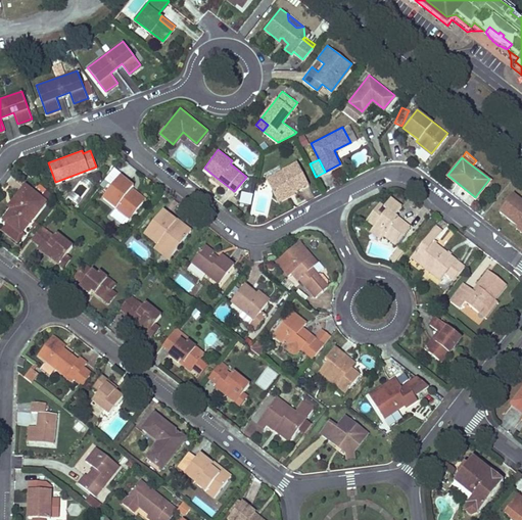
[(293,191),(309,184),(296,161),(266,177),(276,197),(292,189),(293,191)]
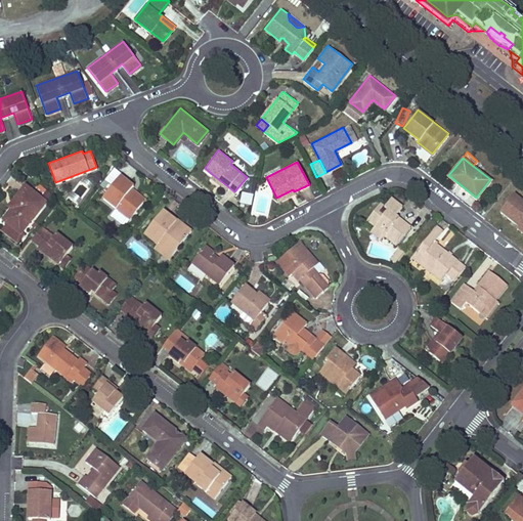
[(143,200),(133,192),(132,194),(128,191),(131,186),(133,184),(120,174),(102,197),(116,207),(113,211),(113,215),(125,224),(143,200)]
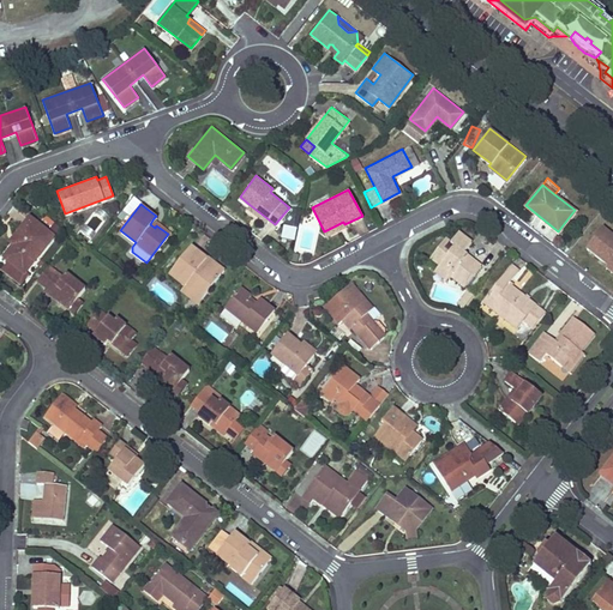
[(259,212),(248,204),(245,209),(254,217),(259,212)]
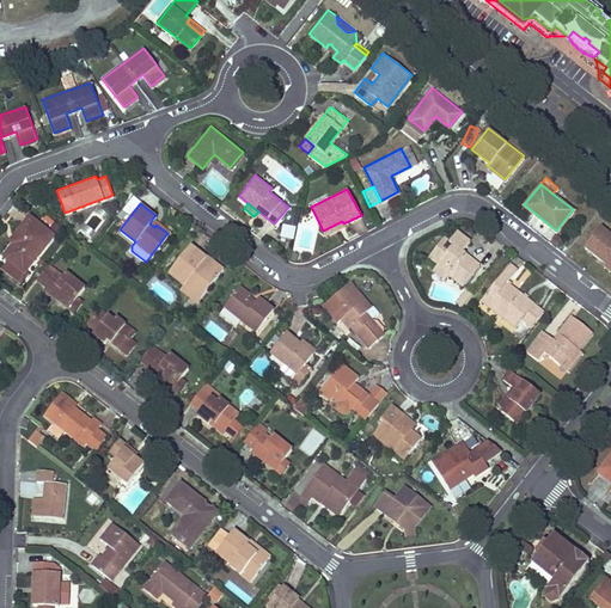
[(43,213),(37,221),(54,232),(60,225),(43,213)]
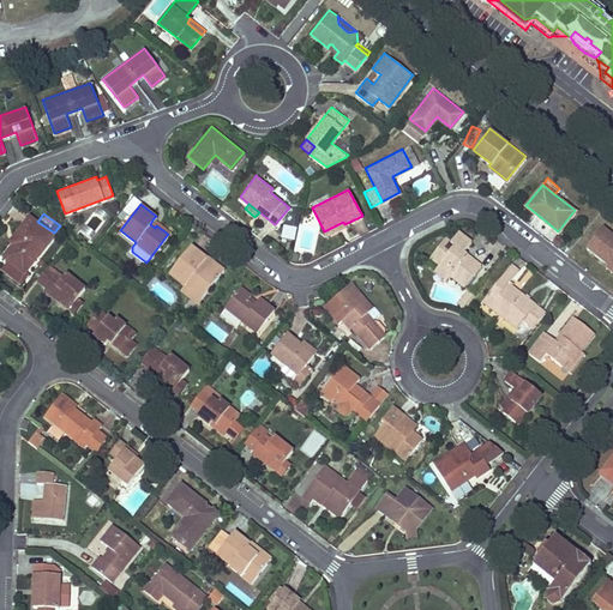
[(24,271),(53,234),(29,215),(16,233),(19,235),(13,243),(4,255),(24,271)]
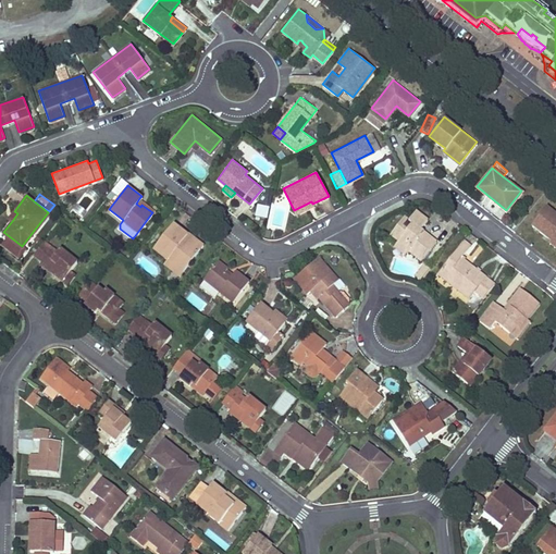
[(139,198),(136,204),(140,207),(141,205),(152,212),(155,210),(139,198)]
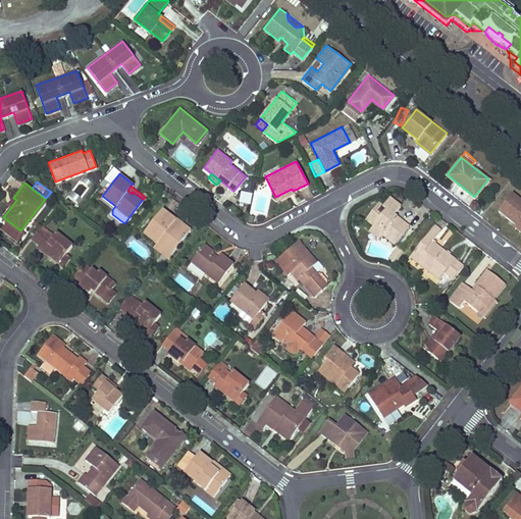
[(292,189),(275,197),(277,200),(294,192),(293,191),(292,189)]
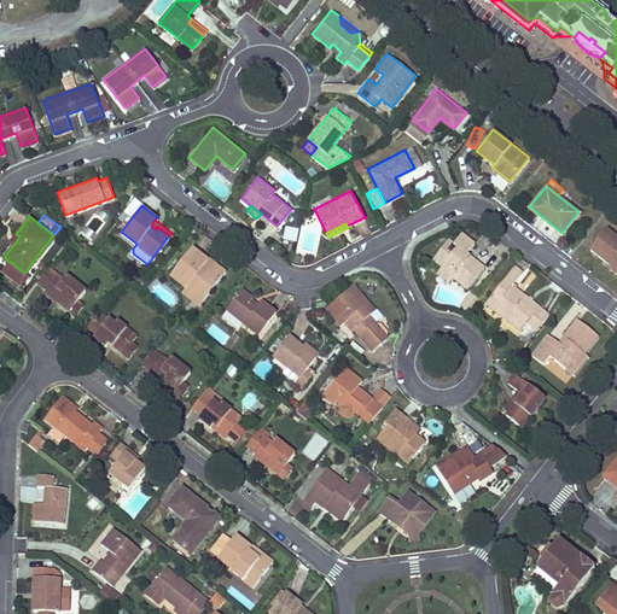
[(297,227),(285,224),(284,237),(295,238),(297,227)]
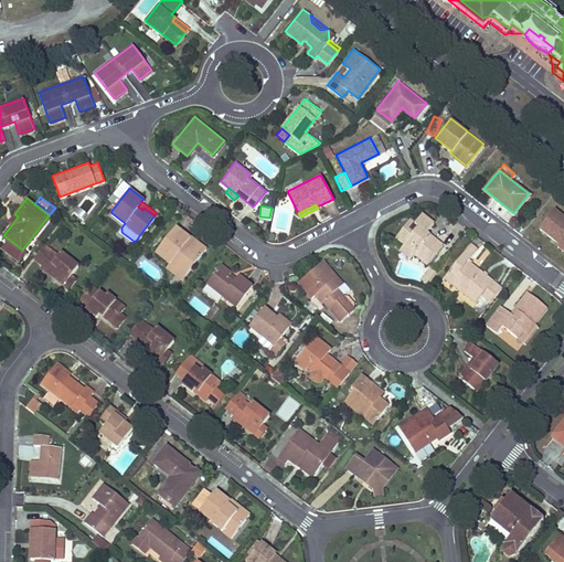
[(563,214),(554,208),(538,229),(556,244),(555,246),(563,253),(563,214)]
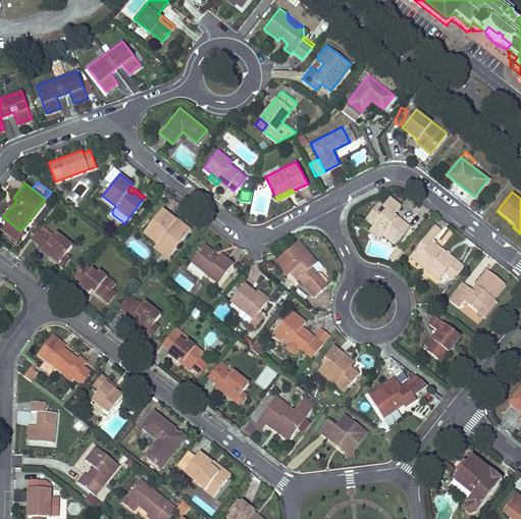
[(400,205),(388,196),(382,205),(385,208),(380,213),(375,210),(368,220),(373,224),(370,227),(381,236),(382,234),(395,243),(408,224),(401,219),(396,220),(392,216),(394,213),(400,205)]
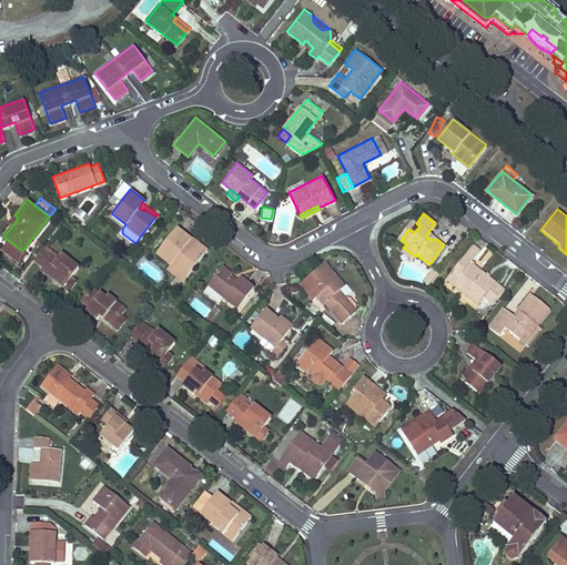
[(18,218),(14,215),(9,222),(12,225),(18,218)]
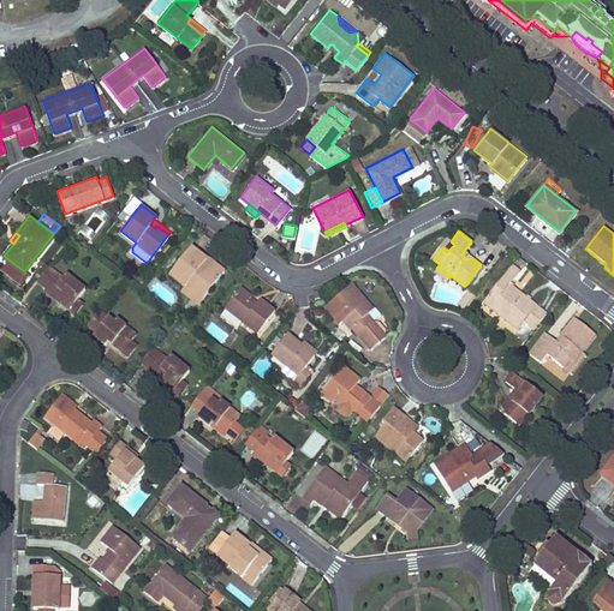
[(451,241),(445,238),(430,257),(434,259),(442,247),(448,251),(454,245),(451,241)]
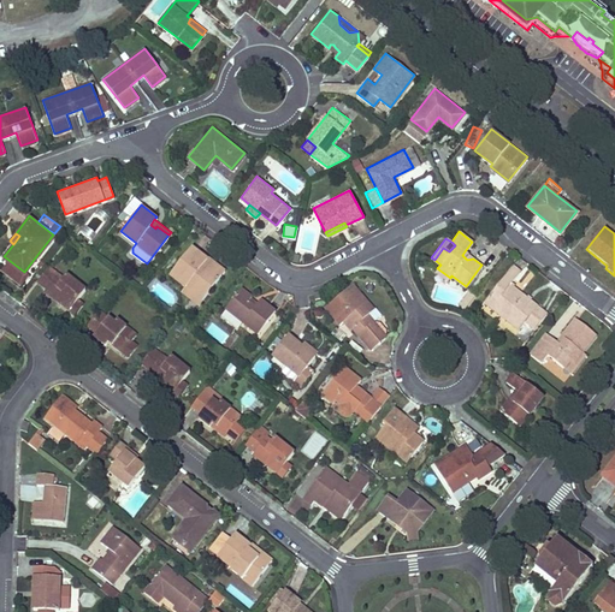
[(205,260),(207,257),(206,257),(191,245),(170,273),(184,284),(202,297),(222,273),(205,260)]
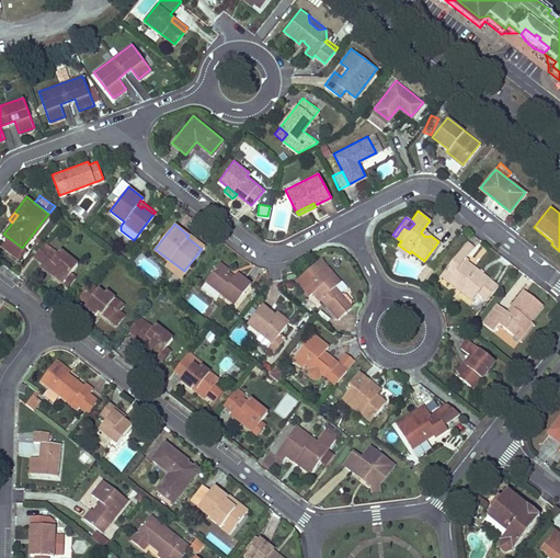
[(204,245),(189,232),(187,235),(189,235),(186,237),(202,249),(204,245)]
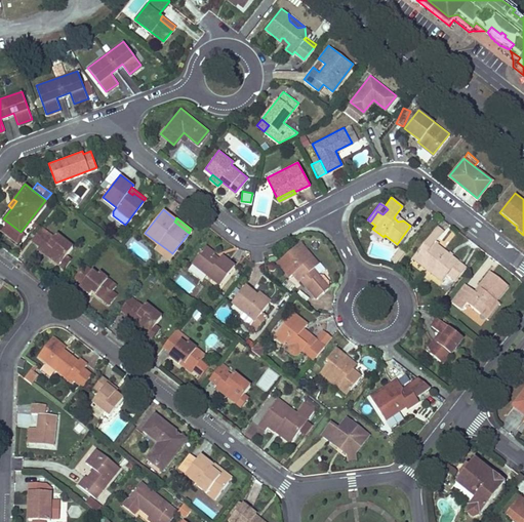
[(447,272),(455,278),(465,266),(434,241),(443,230),(437,225),(412,256),(442,279),(447,272)]
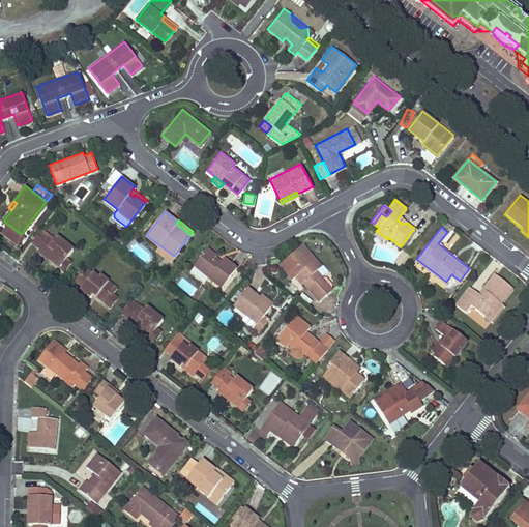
[(39,246),(37,250),(59,265),(65,257),(72,247),(56,235),(54,238),(41,228),(31,240),(39,246)]
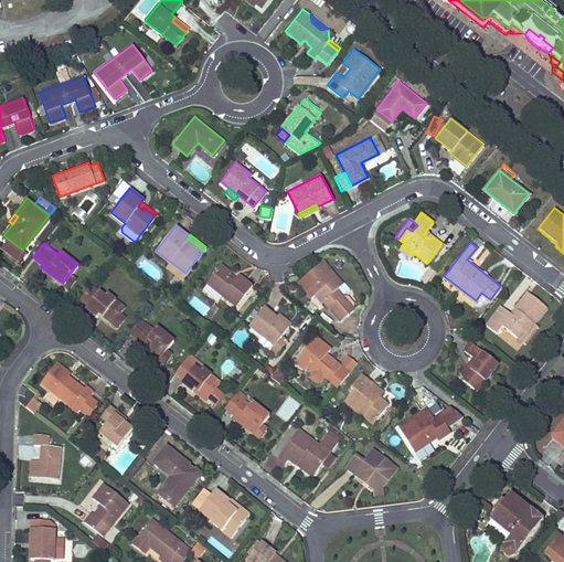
[(185,273),(169,261),(166,265),(182,277),(185,273)]
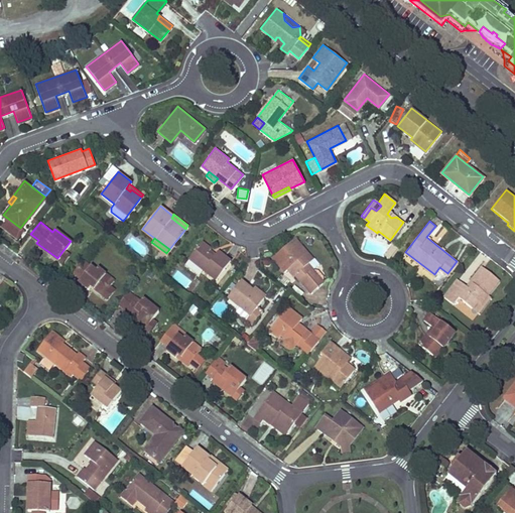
[(284,270),(286,268),(288,266),(294,273),(310,291),(317,285),(317,284),(324,279),(324,275),(317,267),(313,267),(308,261),(309,260),(303,253),(306,251),(299,243),(297,245),(292,239),(272,256),(284,270)]
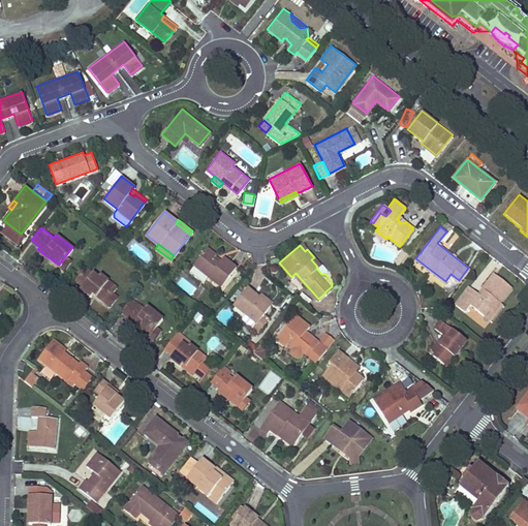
[(223,255),(220,259),(218,261),(213,257),(215,255),(216,254),(207,247),(193,264),(220,285),(236,266),(223,255)]
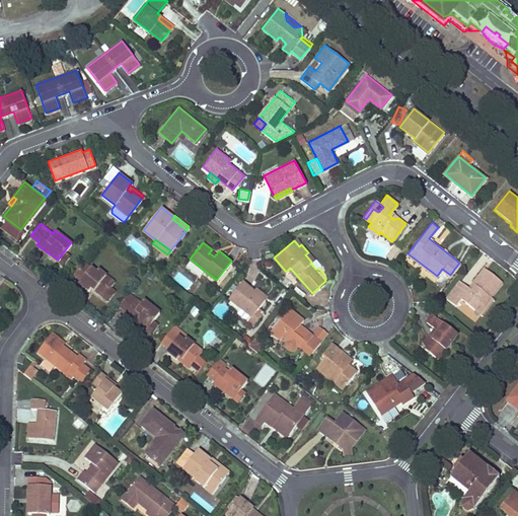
[(386,255),(391,260),(399,248),(394,244),(386,255)]
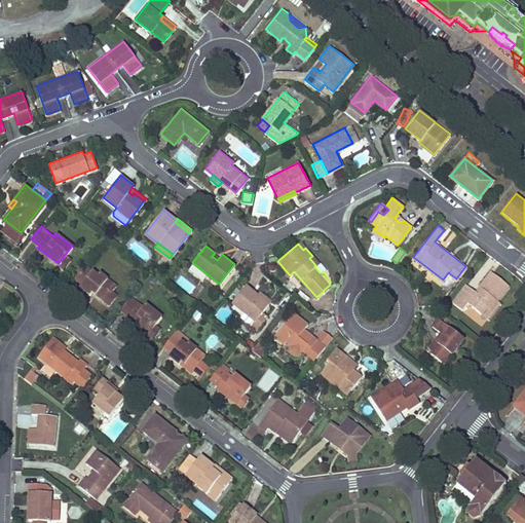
[(65,255),(59,263),(63,267),(70,258),(65,255)]
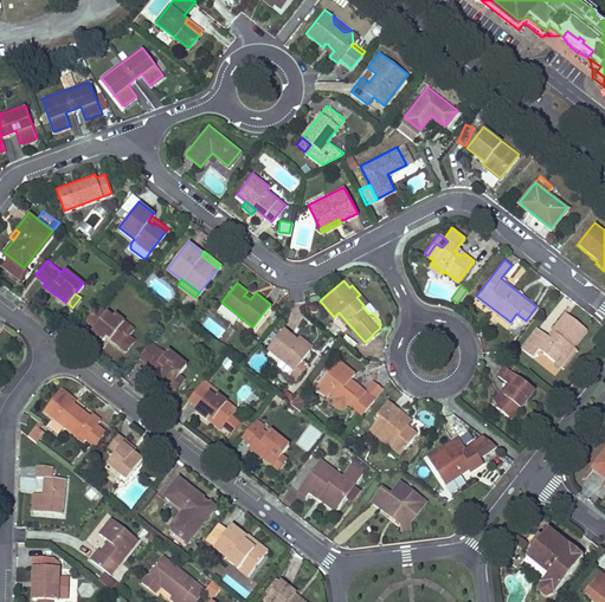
[(356,297),(364,305),(367,303),(360,295),(356,297)]
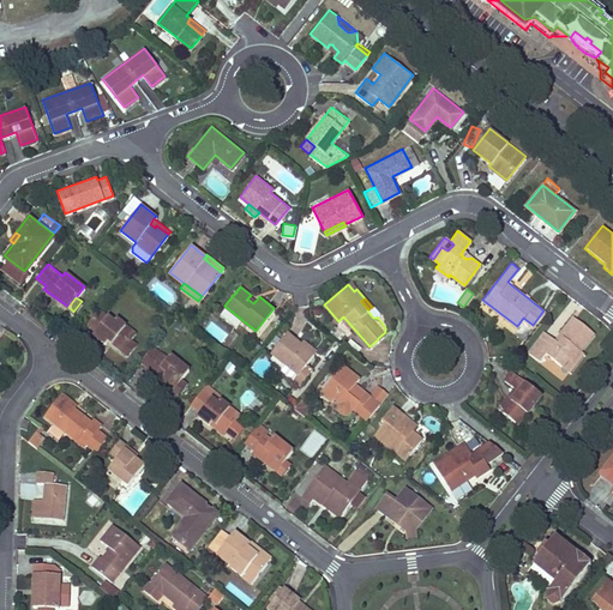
[(97,307),(86,321),(96,328),(92,332),(104,342),(108,338),(121,349),(130,338),(134,332),(115,316),(113,320),(97,307)]
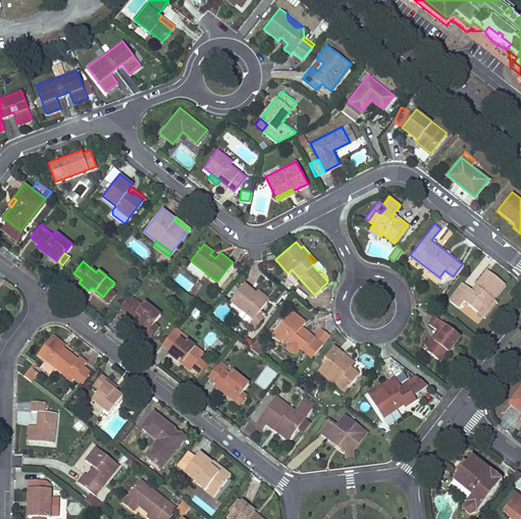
[(492,297),(504,281),(487,268),(476,282),(479,284),(474,291),(472,289),(462,281),(449,299),(458,306),(463,299),(477,310),(483,303),(486,305),(492,297)]
